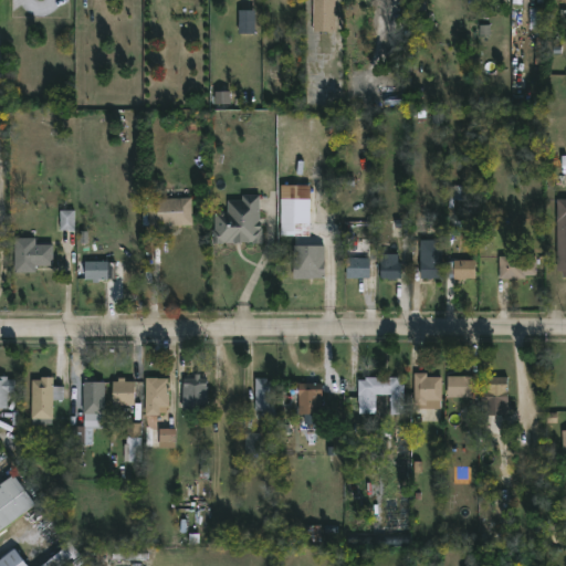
[(335,0),(335,32),(313,32),(313,0),(335,0)]
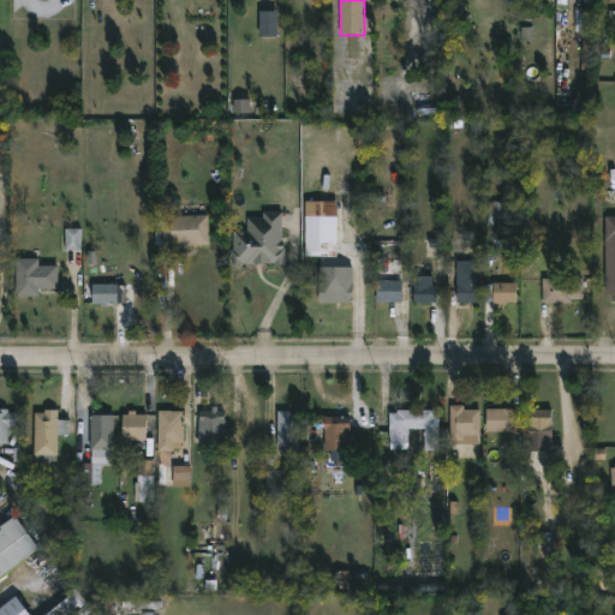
[(281,228),(281,239),(284,239),(284,248),(285,248),(285,266),(262,263),(262,266),(232,266),(233,232),(238,231),(239,228),(248,231),(248,218),(262,218),(263,213),(282,213),(281,228)]
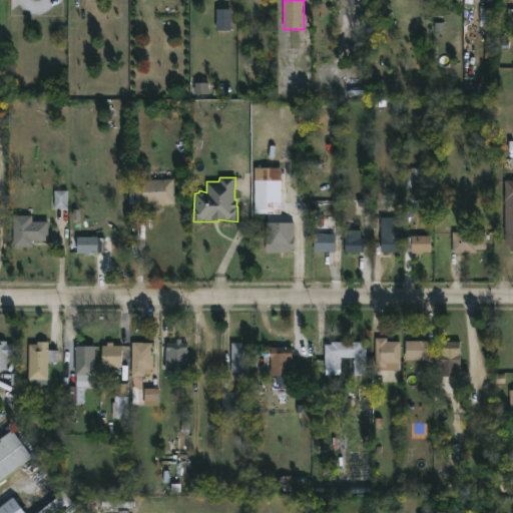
[(161,204),(129,205),(129,183),(135,183),(135,180),(173,179),(175,204),(161,204)]
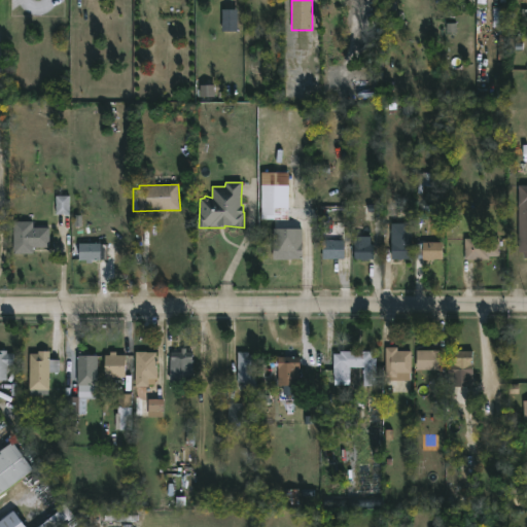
[(526,186),(518,187),(519,255),(526,254),(526,186)]
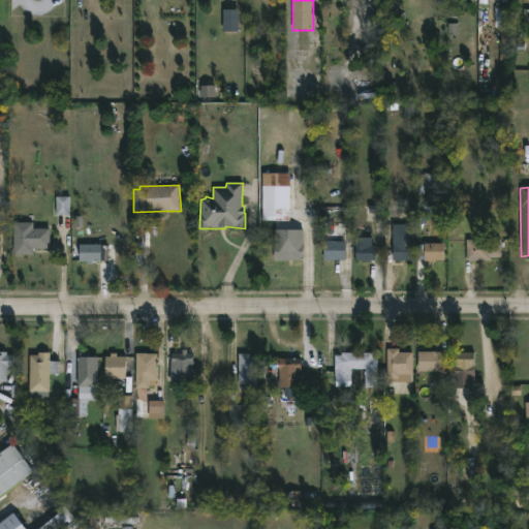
[(34,223),(34,229),(51,229),(51,249),(34,249),(34,255),(13,255),(14,223),(34,223)]
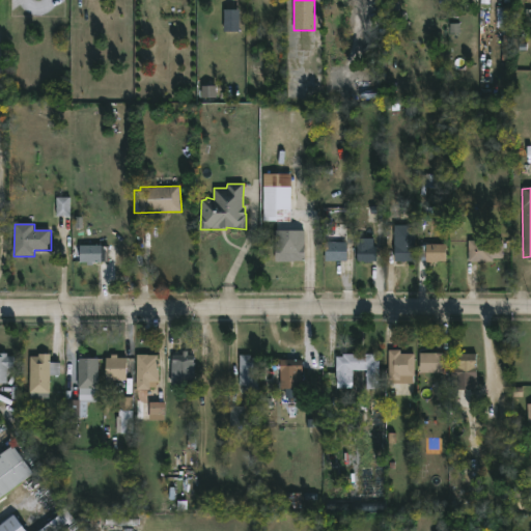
[(416,260),(395,260),(395,225),(416,225),(416,260)]
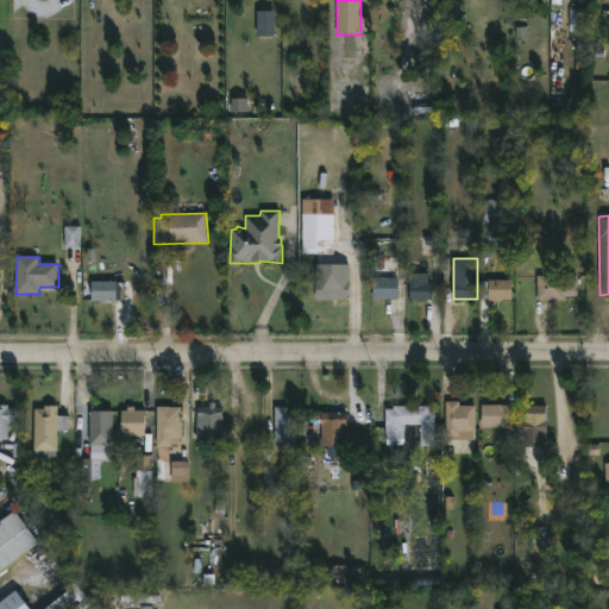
[(383,268),(383,278),(400,278),(400,300),(374,300),(374,281),(371,281),(371,268),(383,268)]
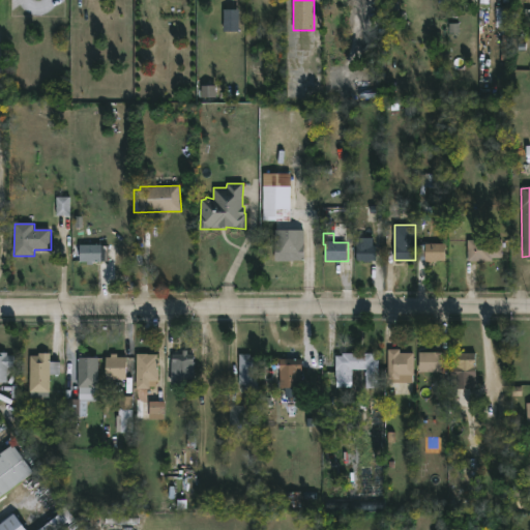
[(286,244),(304,244),(304,262),(274,261),(275,234),(286,234),(286,244)]
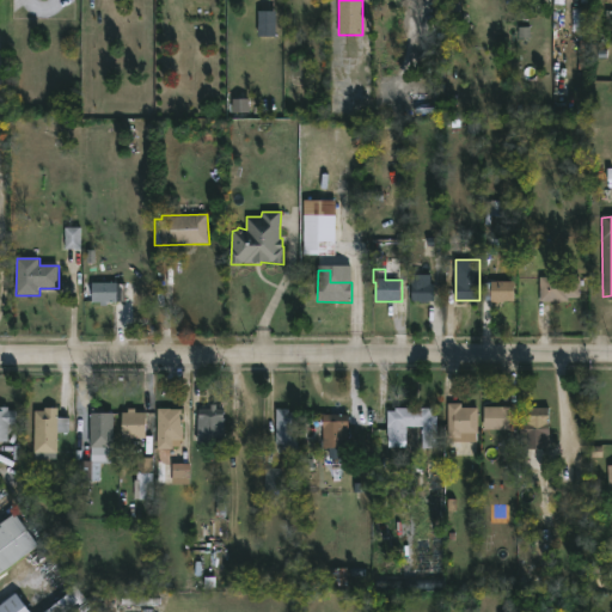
[(432,280),(432,285),(435,285),(435,301),(412,301),(411,275),(432,275),(432,280)]
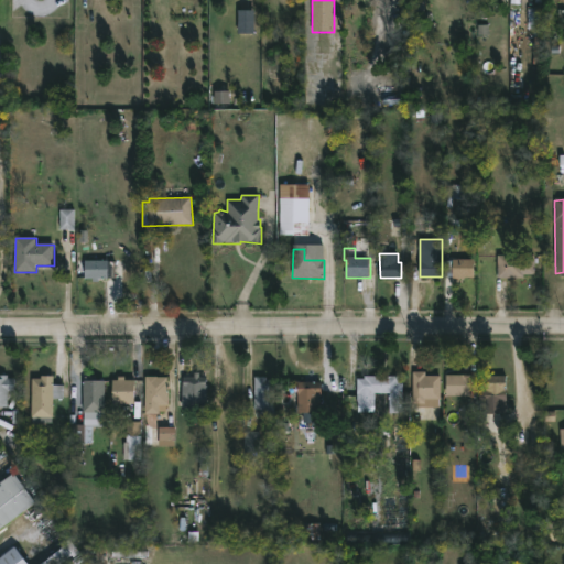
[(507,278),(498,278),(498,256),(534,256),(534,274),(523,274),(523,278),(507,278)]
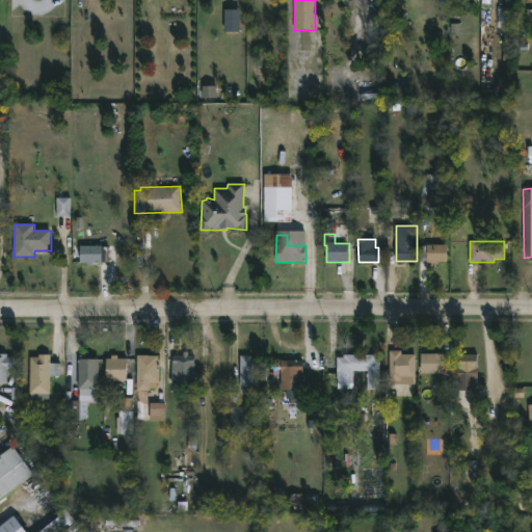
[(101,246),(116,246),(116,262),(101,262),(101,264),(78,264),(79,245),(101,246)]
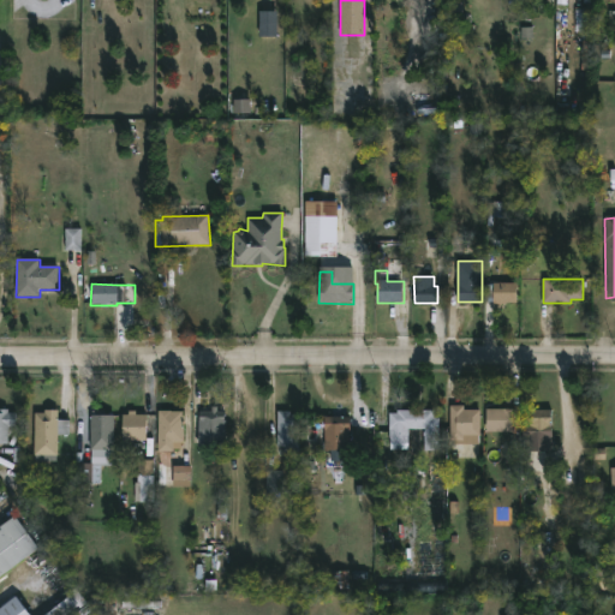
[(519,284),(519,304),(485,302),(485,285),(519,284)]
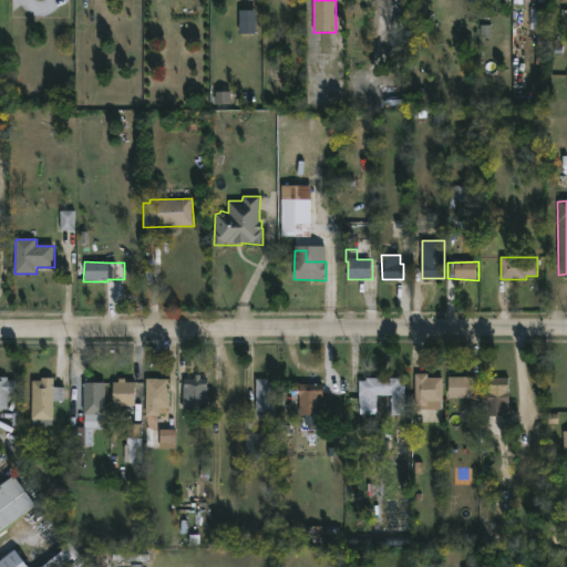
[(429,372),(429,375),(444,377),(443,409),(418,409),(418,405),(415,405),(415,372),(429,372)]
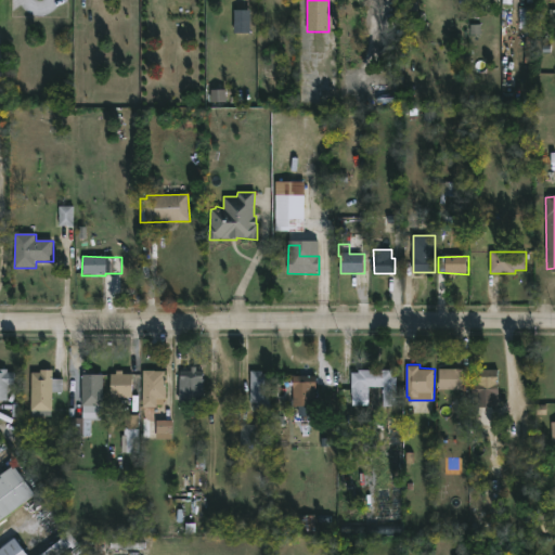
[(156,365),(156,370),(165,370),(166,398),(156,398),(156,407),(142,407),(142,365),(156,365)]
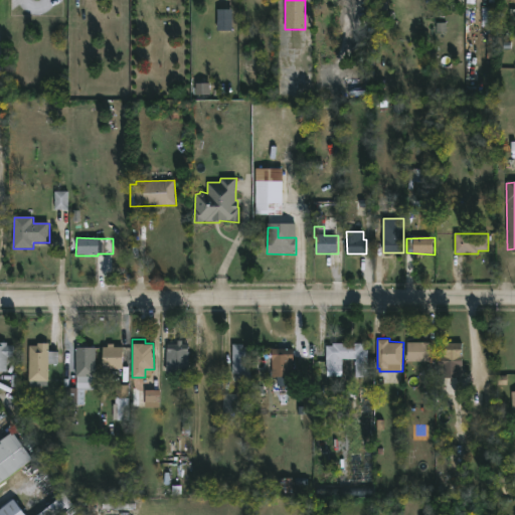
[(182,339),(182,343),(189,343),(189,373),(167,373),(168,343),(177,343),(177,339),(182,339)]
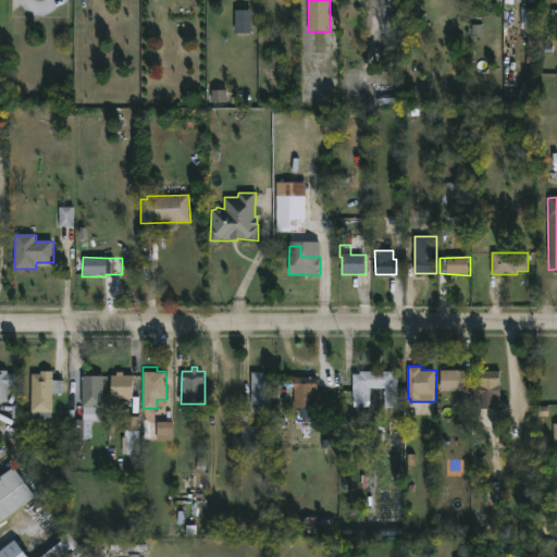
[(0,369),(8,369),(8,372),(16,372),(15,385),(8,385),(8,401),(0,400),(0,369)]
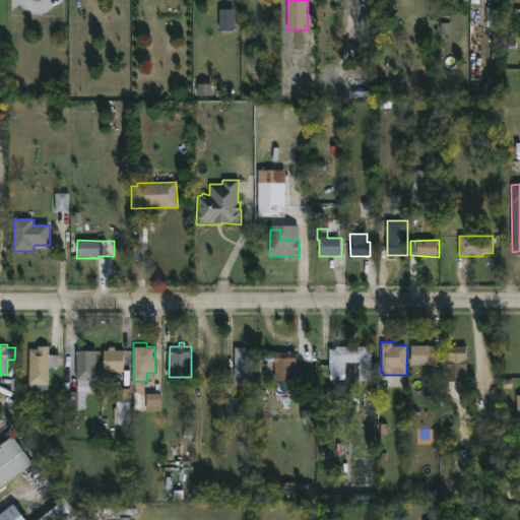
[(437,365),(412,365),(412,344),(437,344),(437,365)]
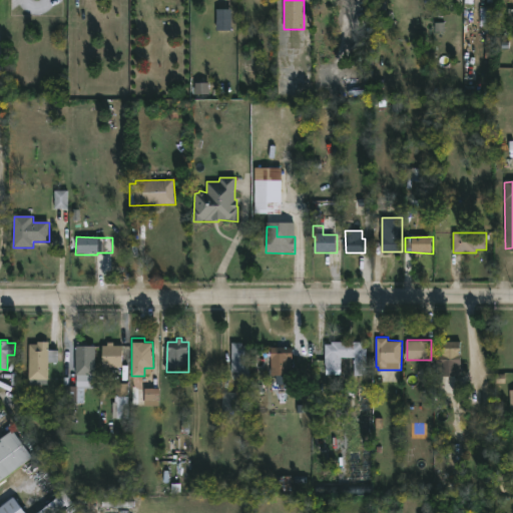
[(49,350),(58,350),(58,363),(49,362),(49,379),(29,379),(29,343),(37,343),(37,341),(49,341),(49,350)]
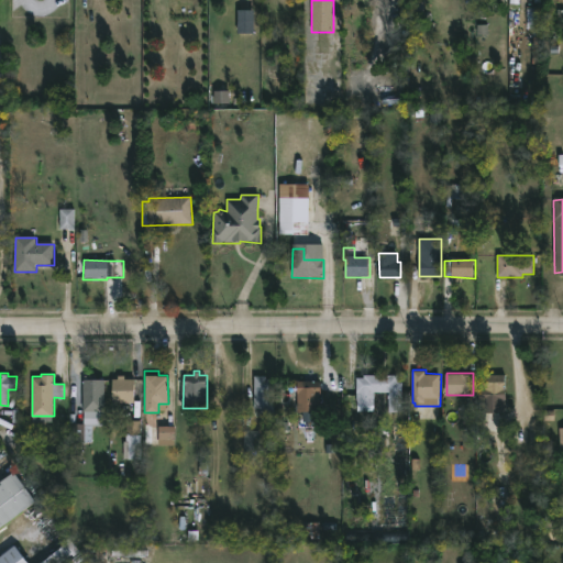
[(94,374),(94,378),(106,378),(106,411),(84,411),(85,378),(88,378),(88,374),(94,374)]
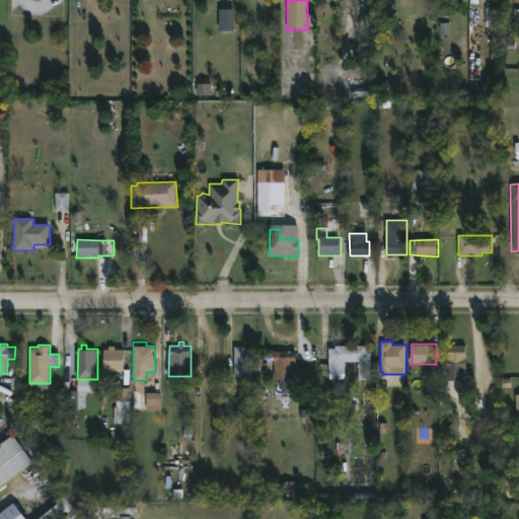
[(367,345),(367,351),(371,351),(372,379),(359,379),(359,360),(346,361),(346,373),(329,373),(329,347),(337,347),(336,345),(367,345)]
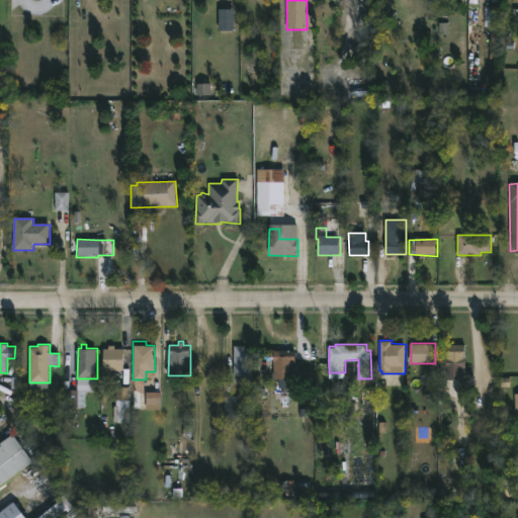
[(450,367),(441,367),(441,351),(446,351),(446,344),(465,344),(465,368),(450,367)]
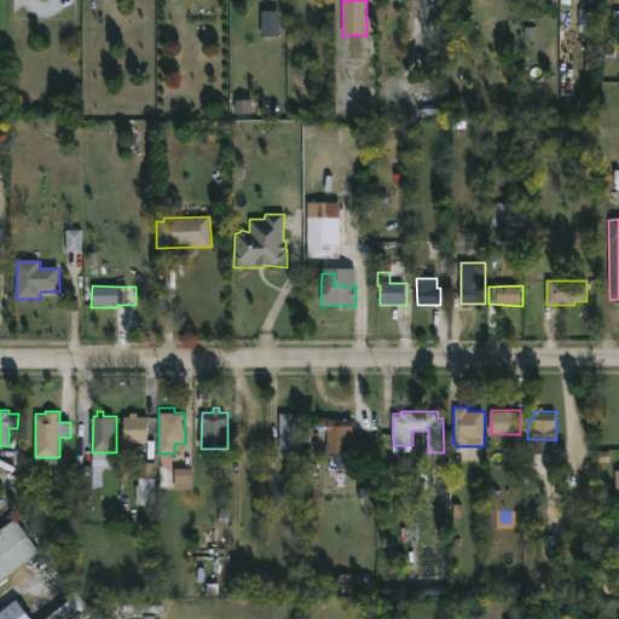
[(138,412),(138,416),(149,416),(149,439),(125,439),(123,416),(129,416),(129,412),(138,412)]
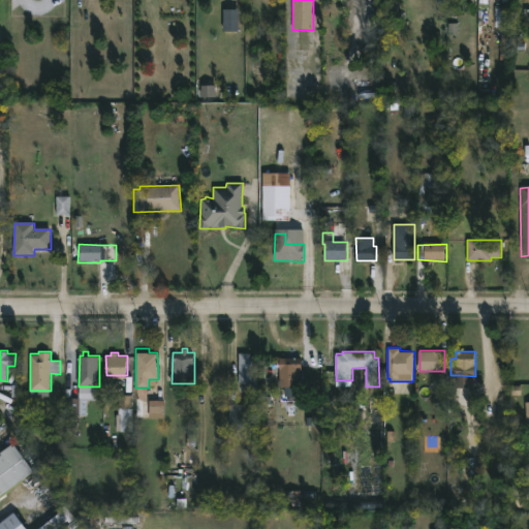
[(251,352),(251,355),(257,355),(258,387),(245,387),(245,382),(240,382),(240,352),(251,352)]
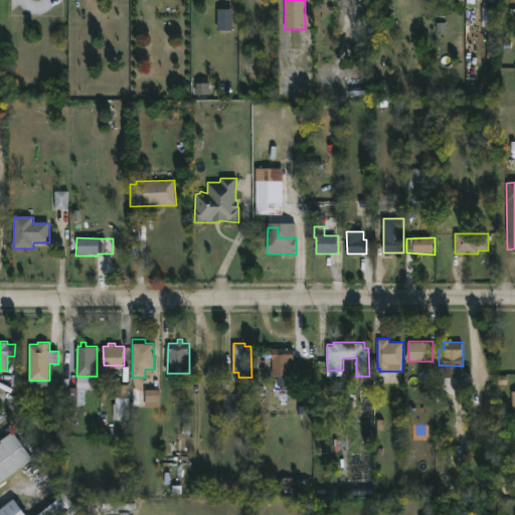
[(293,370),(293,375),(272,375),(273,348),(294,348),(293,370)]
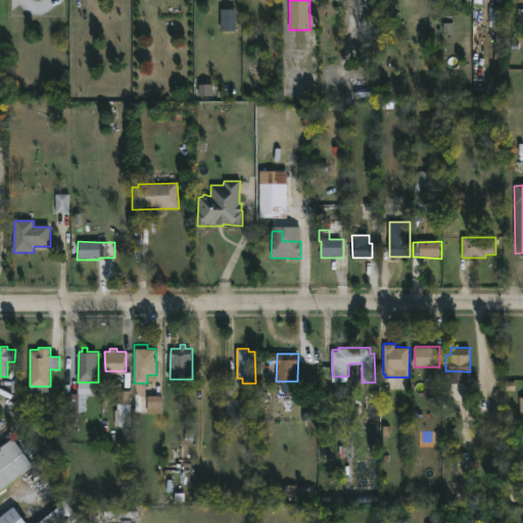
[(131,390),(132,427),(121,427),(120,405),(117,405),(117,390),(131,390)]
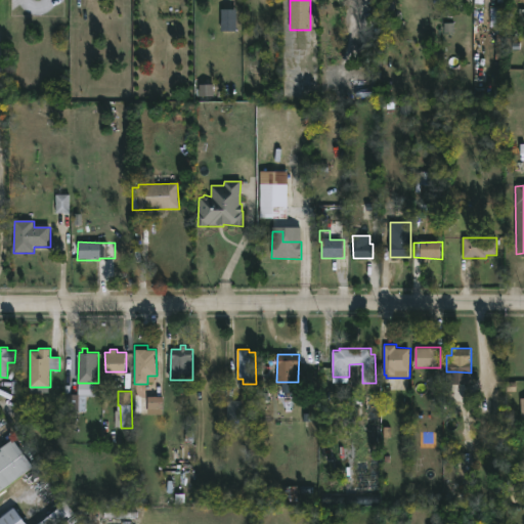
[(78,393),(85,394),(85,411),(64,411),(66,393),(78,393)]
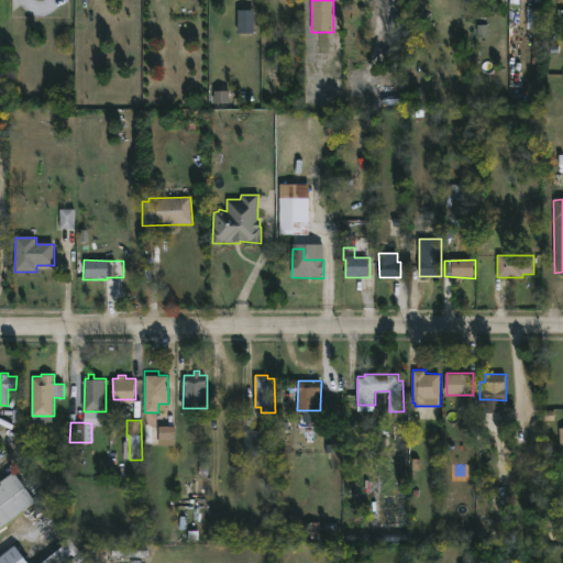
[(176,444),(151,444),(151,424),(176,426),(176,444)]
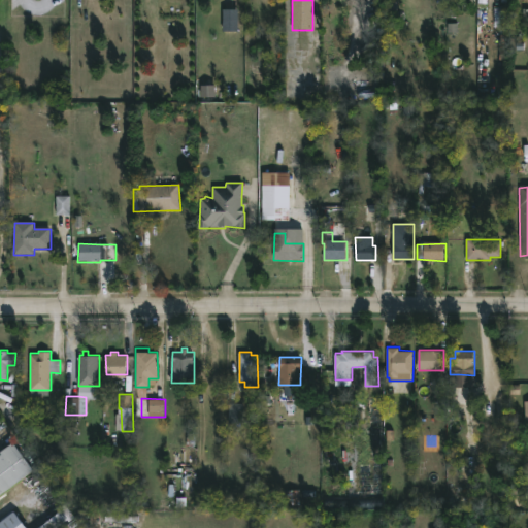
[(29,474),(0,495),(0,454),(1,454),(0,453),(0,451),(13,441),(34,470),(29,474)]
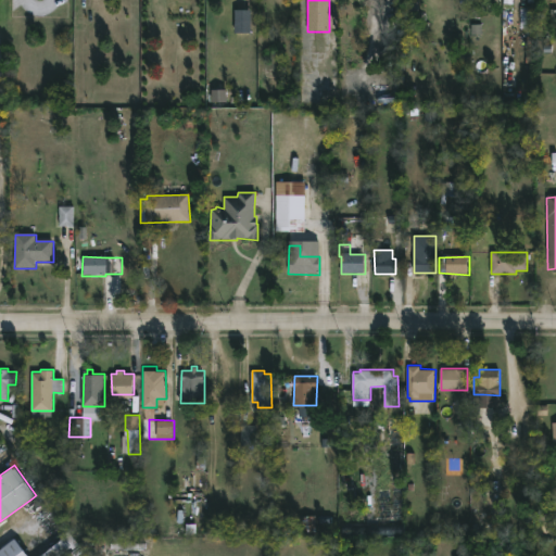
[(28,555),(0,555),(0,550),(15,538),(28,555)]
